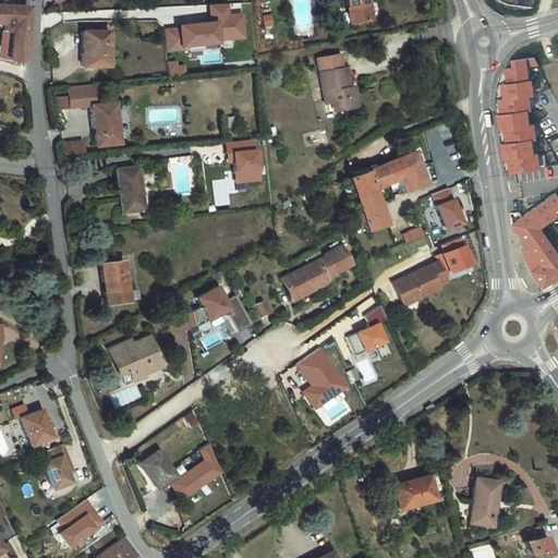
[(31,0),(0,0),(0,12),(3,12),(4,20),(11,20),(13,51),(27,55),(29,27),(31,0)]
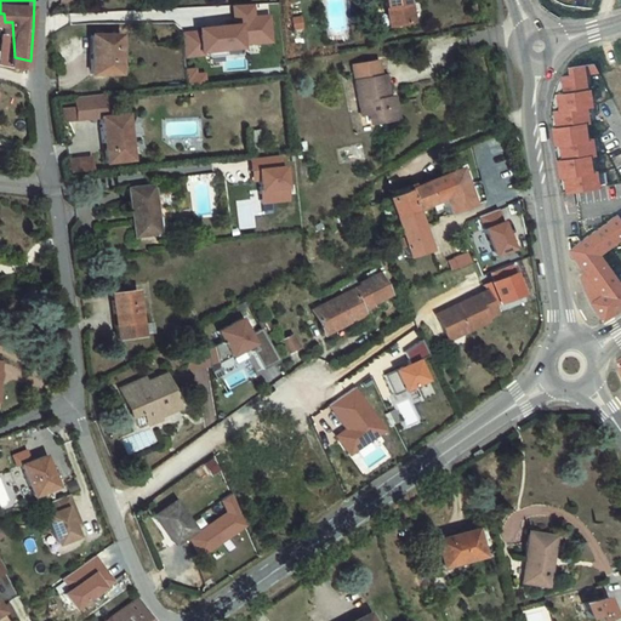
[(410,0),(387,0),(388,9),(393,7),(397,26),(416,22),(412,3),(410,3),(410,0)]
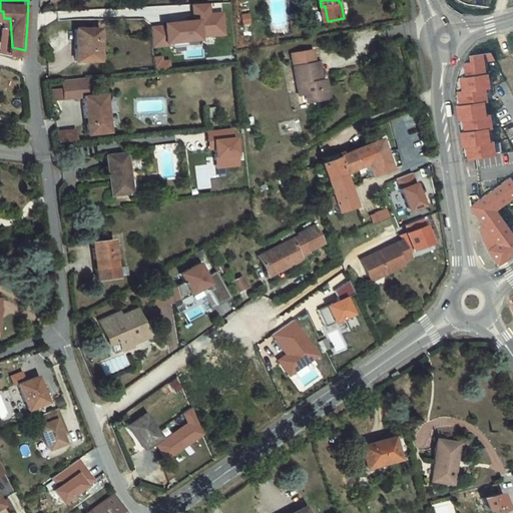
[(197,29),(210,28),(209,16),(193,17),(194,34),(197,34),(197,29)]
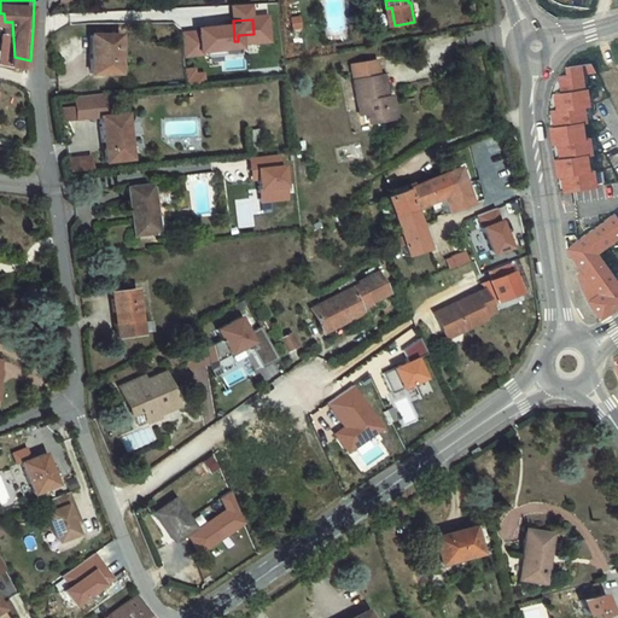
[(207,45),(208,51),(198,51),(184,53),(186,74),(209,71),(210,74),(227,73),(226,66),(242,65),(242,62),(270,59),(268,33),(254,34),(238,35),(238,41),(234,41),(207,45)]
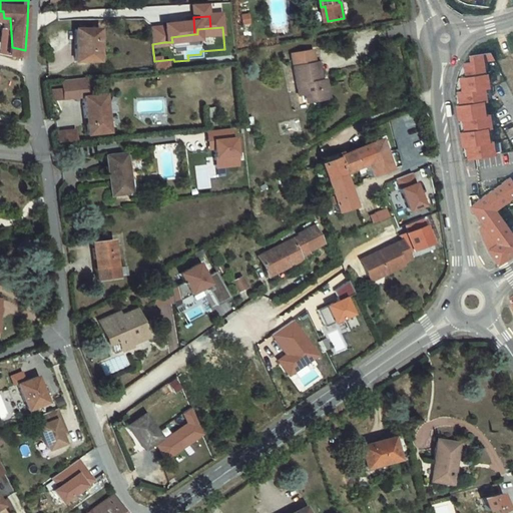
[(101,75),(101,43),(77,44),(77,76),(101,75)]
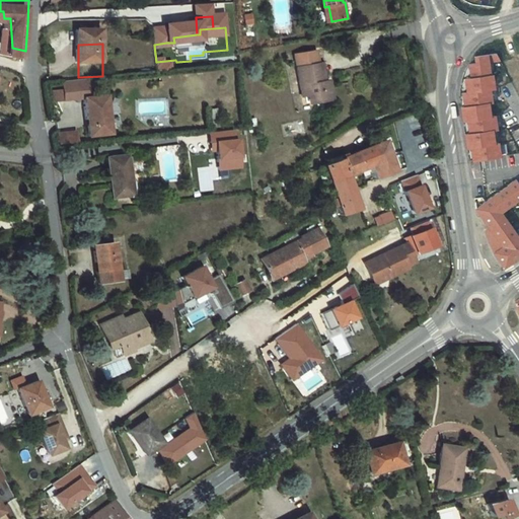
[(320,82),(318,64),(316,51),(296,54),(298,67),(301,91),(310,90),(310,94),(311,102),(331,99),(329,81),(320,82)]
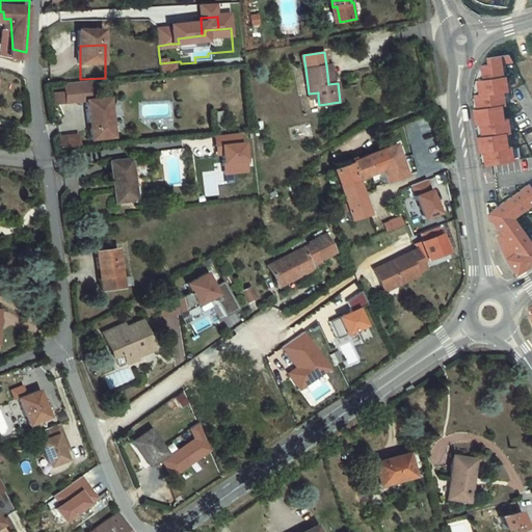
[(481,153),(482,166),(512,161),(509,149),(506,149),(503,133),(508,132),(506,120),(502,121),(499,106),(503,105),(502,94),(506,92),(499,56),(478,59),(480,80),(473,81),(475,95),(472,96),(474,109),(470,110),(472,126),(477,126),(478,137),(474,138),(476,153),(481,153)]
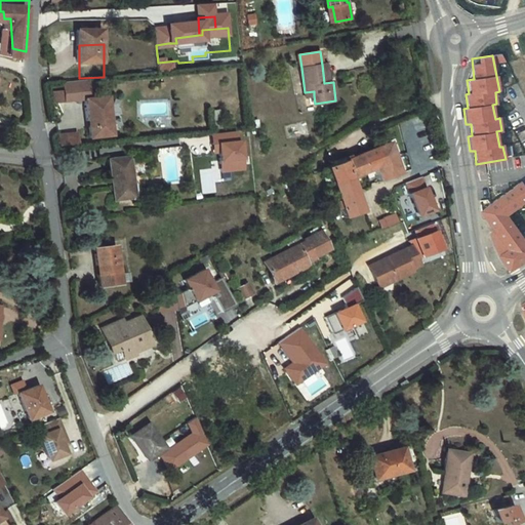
[(331,63),(322,65),(324,83),(333,82),(331,63)]
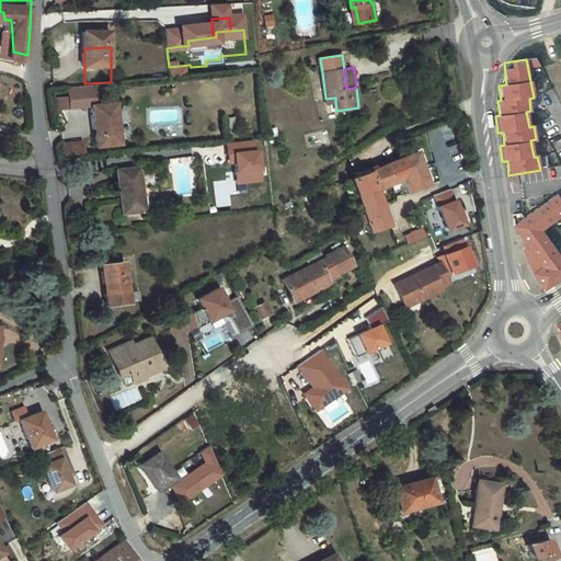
[(176,87),(178,91),(187,90),(186,81),(179,82),(178,77),(174,78),(175,81),(170,81),(171,86),(175,86),(176,87)]
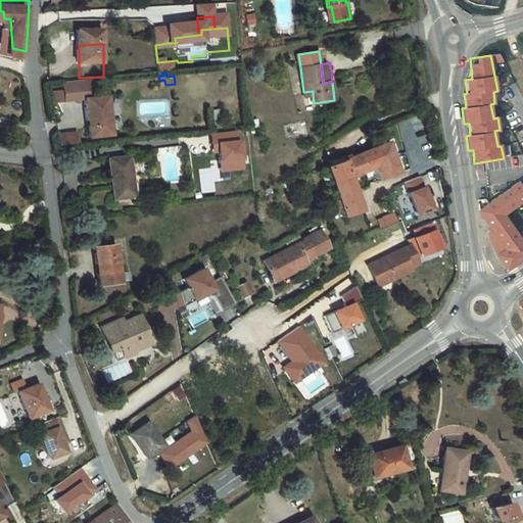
[(87,113),(87,109),(94,109),(92,93),(67,96),(70,115),(87,113)]
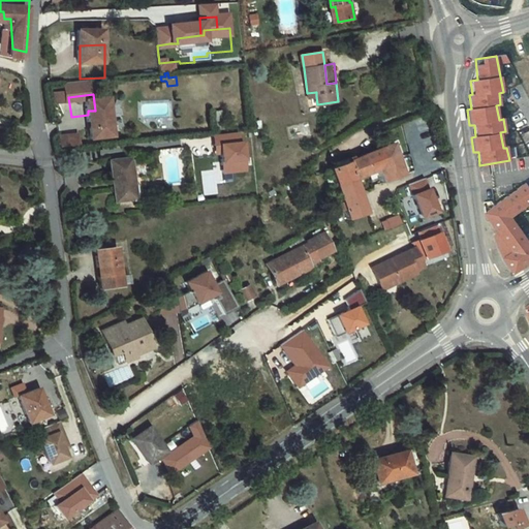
[(90,114),(94,135),(97,135),(98,142),(95,143),(96,153),(106,151),(105,149),(112,148),(112,151),(119,150),(116,131),(115,131),(113,124),(115,124),(113,111),(95,114),(90,114)]
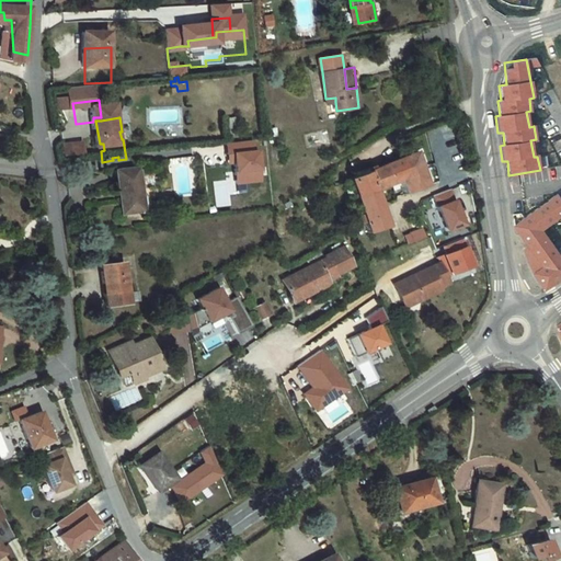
[(245,132),(233,133),(236,145),(248,144),(245,132)]
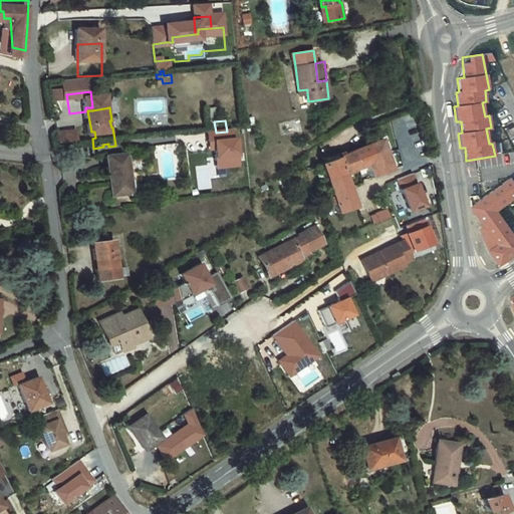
[(55,130),(56,143),(75,142),(74,129),(55,130)]
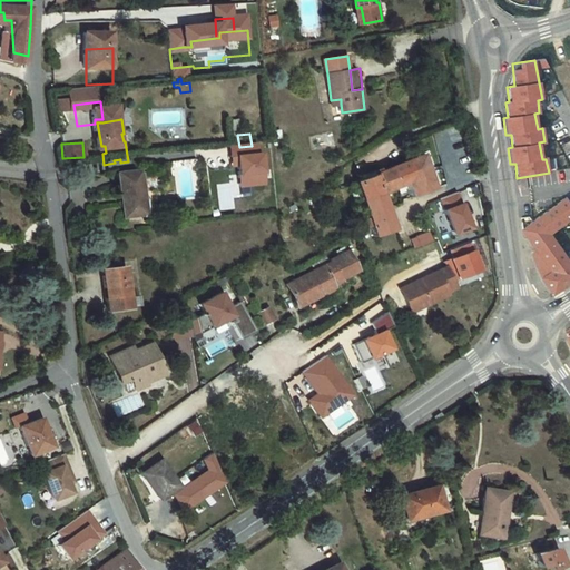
[(233,169),(238,168),(239,177),(243,198),(266,195),(262,165),(258,165),(257,154),(232,158),(233,169)]
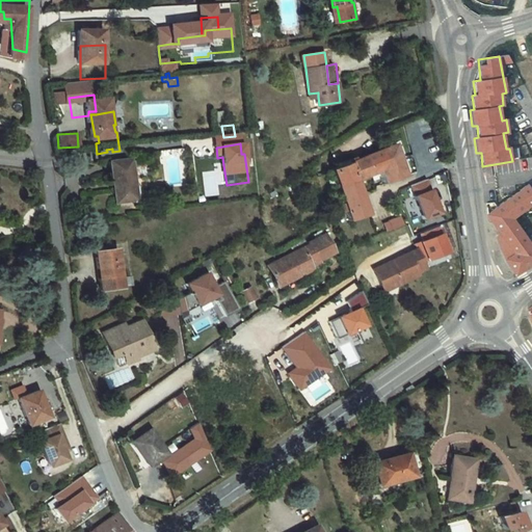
[(401,148),(372,158),(377,173),(391,168),(397,186),(413,180),(401,148)]
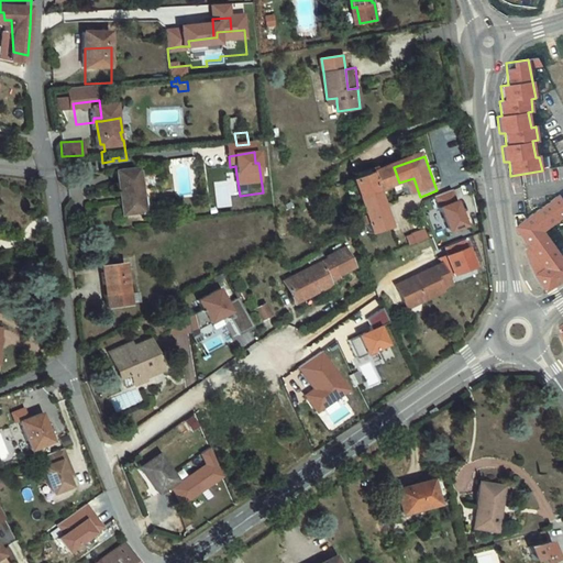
[(394,167),(352,183),(357,198),(364,195),(372,213),(366,216),(368,222),(374,220),(377,230),(394,225),(382,189),(399,183),(394,167)]
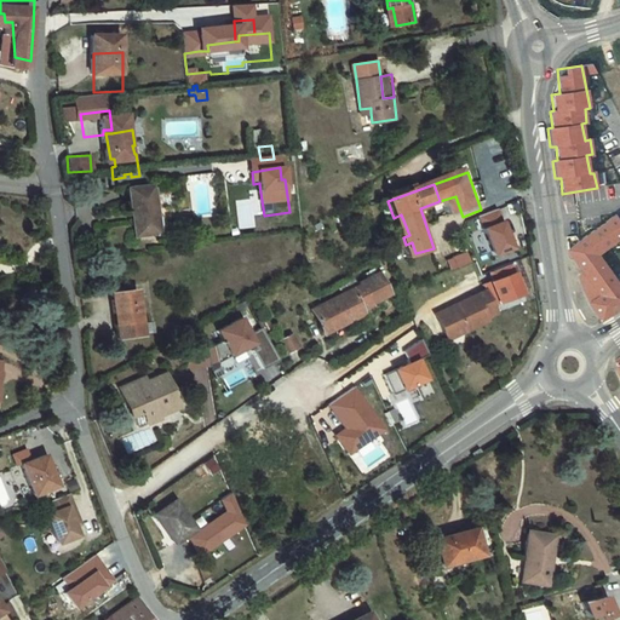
[(167,247),(160,200),(137,204),(143,250),(167,247)]
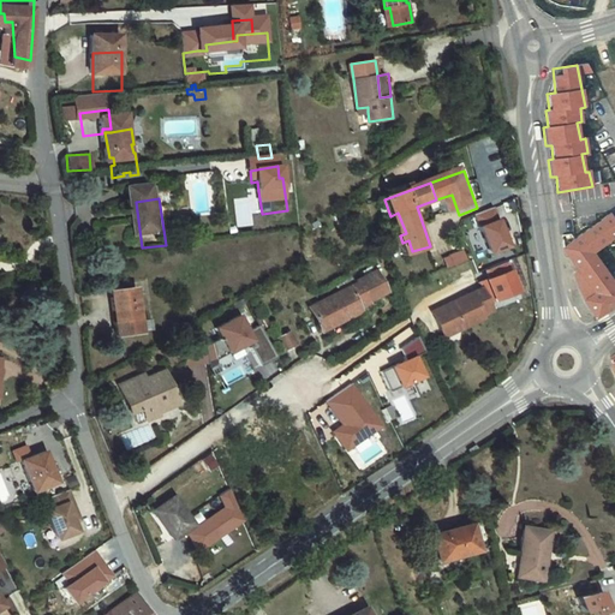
[(513,248),(496,208),(477,216),(491,256),(513,248)]
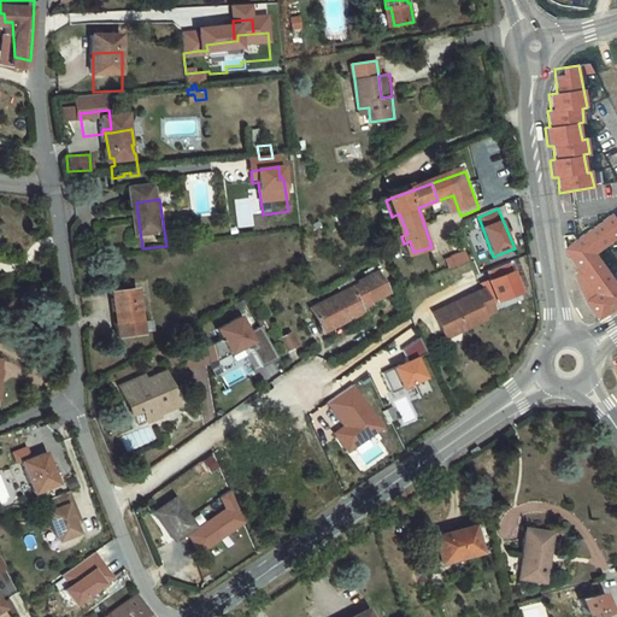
[(616,225),(570,257),(587,280),(581,285),(591,309),(606,331),(616,323),(616,285),(612,280),(601,264),(616,253),(616,225)]
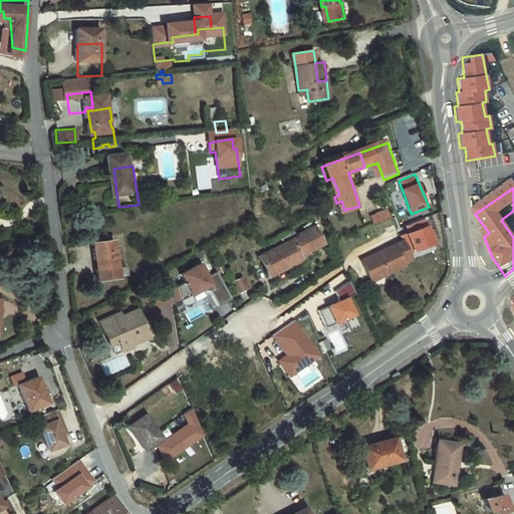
[(370,215),(372,223),(388,218),(386,210),(370,215)]
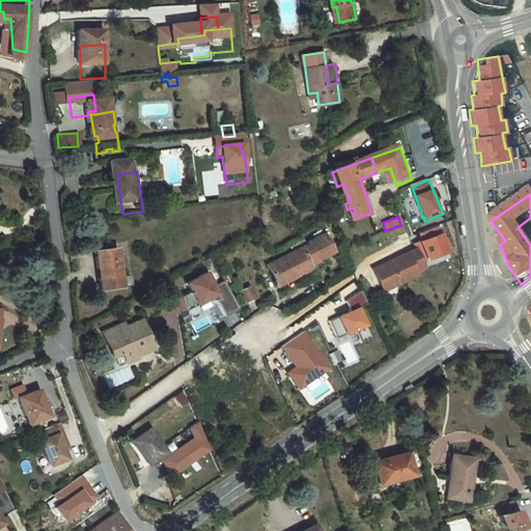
[(444,233),(423,242),(430,260),(452,252),(444,233)]
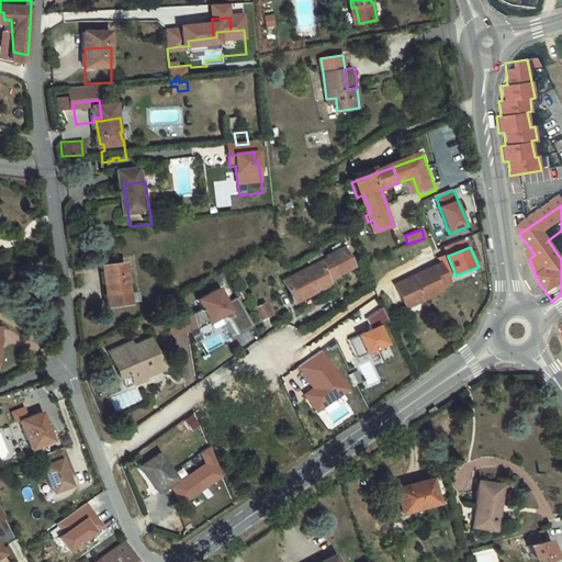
[(290,293),(300,311),(315,302),(317,305),(337,294),(335,291),(345,287),(344,285),(360,276),(348,257),(333,266),(334,268),(290,293)]
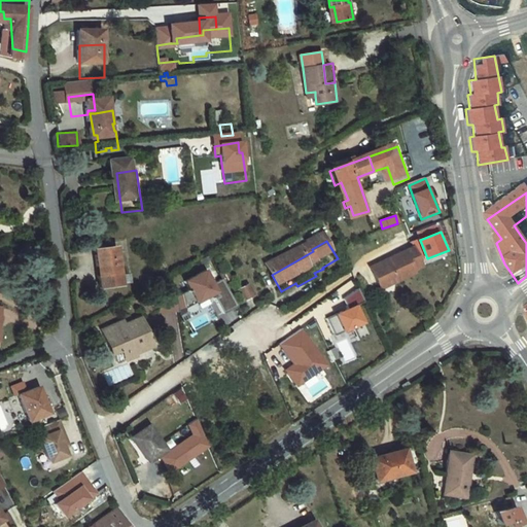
[(373,268),(381,285),(395,280),(396,282),(416,274),(415,271),(423,267),(414,248),(373,268)]
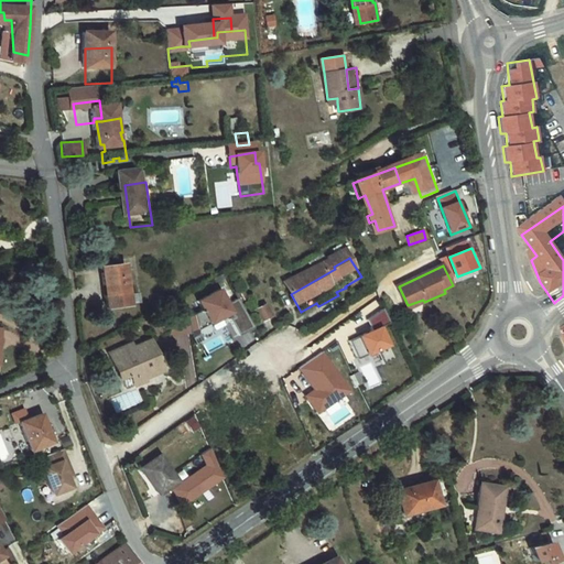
[(133,279),(110,282),(115,323),(139,320),(133,279)]
